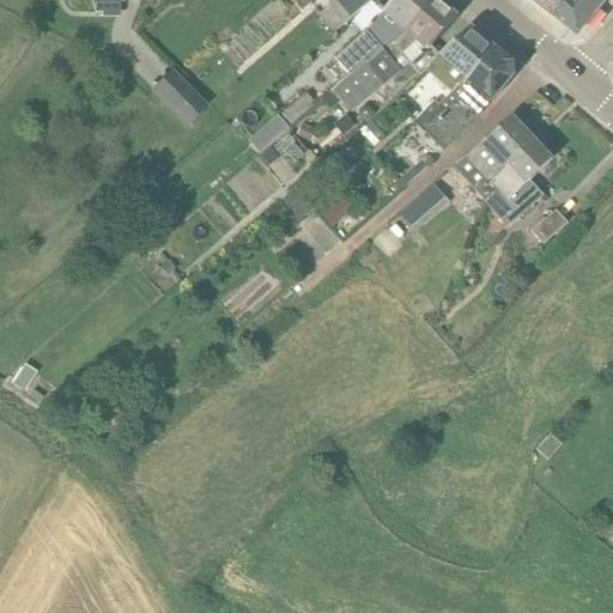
[(91,0),(95,13),(102,13),(102,18),(120,18),(120,4),(125,4),(123,0),(91,0)]
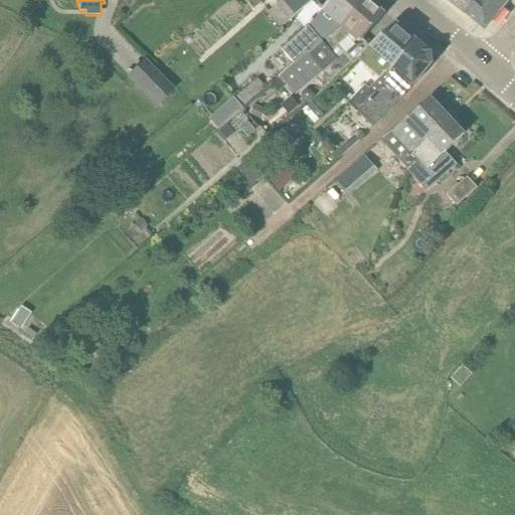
[(314,0),(283,0),(268,13),(280,27),(297,15),(313,2),(314,0)]
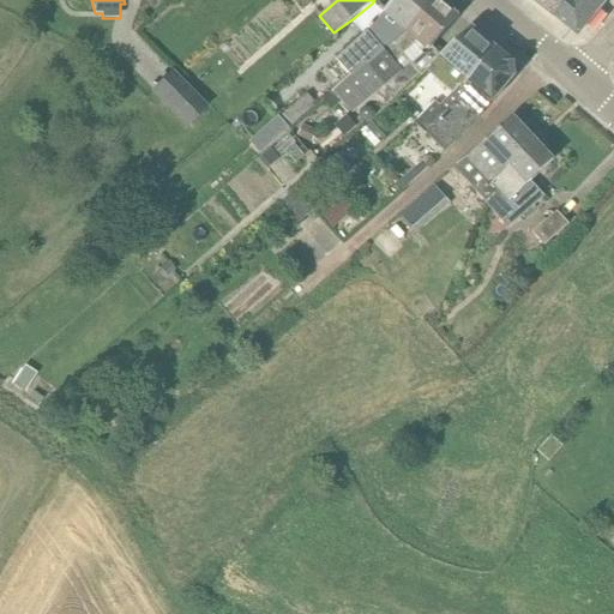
[(434,46),(459,16),(440,0),(435,0),(350,76),(333,90),(323,101),(331,110),(341,102),(351,114),(379,92),(390,106),(444,56),(434,46)]
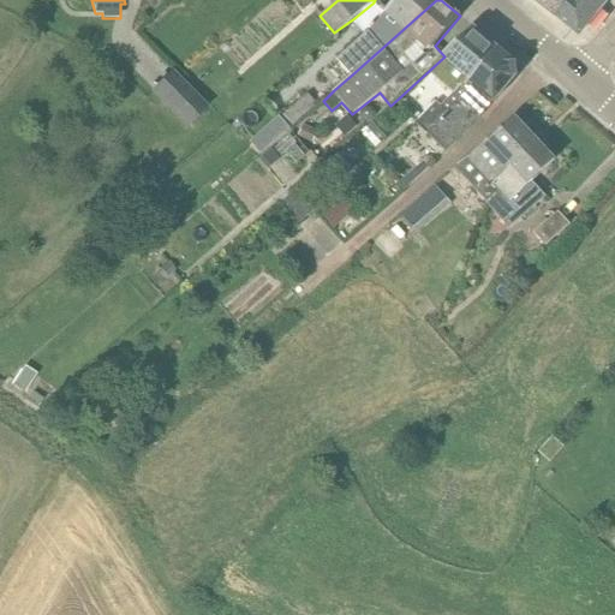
[(351,76),(436,0),(395,0),(384,13),(394,22),(375,36),(368,30),(336,58),(341,64),(351,76)]
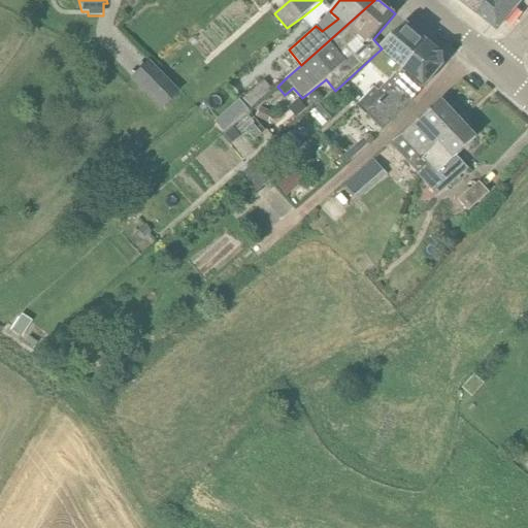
[(459,0),(477,13),(488,0),(459,0)]
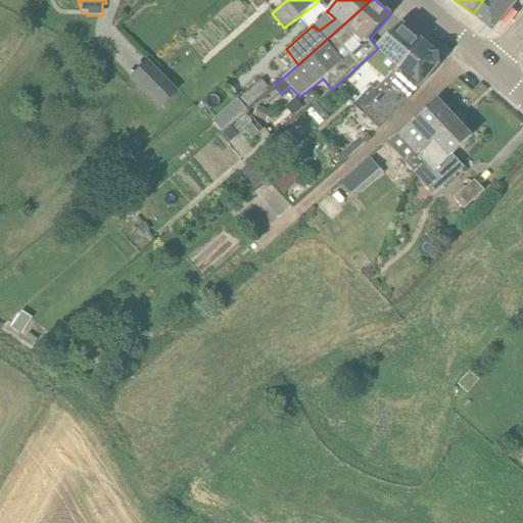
[(483,0),(473,13),(492,30),(498,22),(516,0),(483,0)]
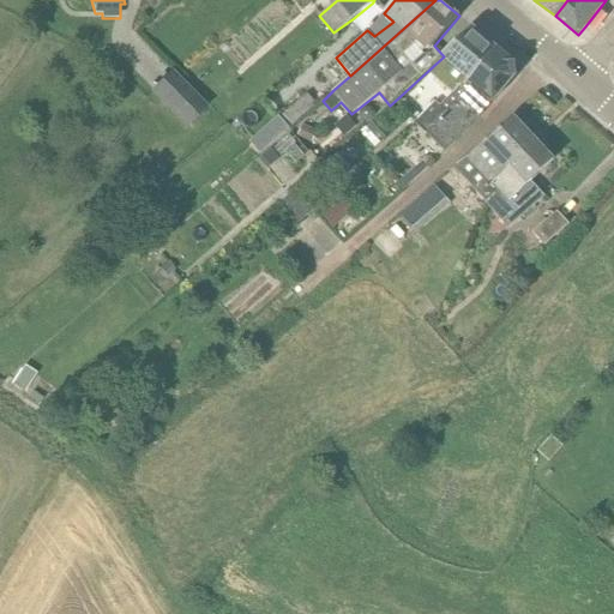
[(455,92),(497,48),(473,26),(444,56),(429,71),(455,92)]
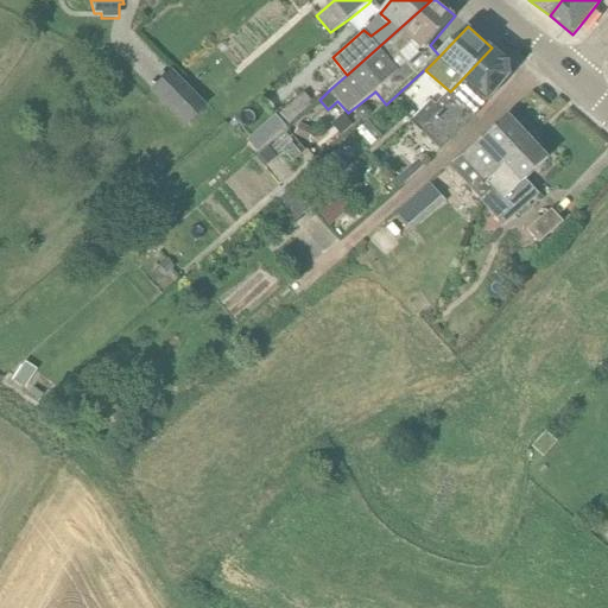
[(511,74),(510,63),(492,48),(450,92),(436,106),(431,101),(412,121),(444,152),(511,74)]
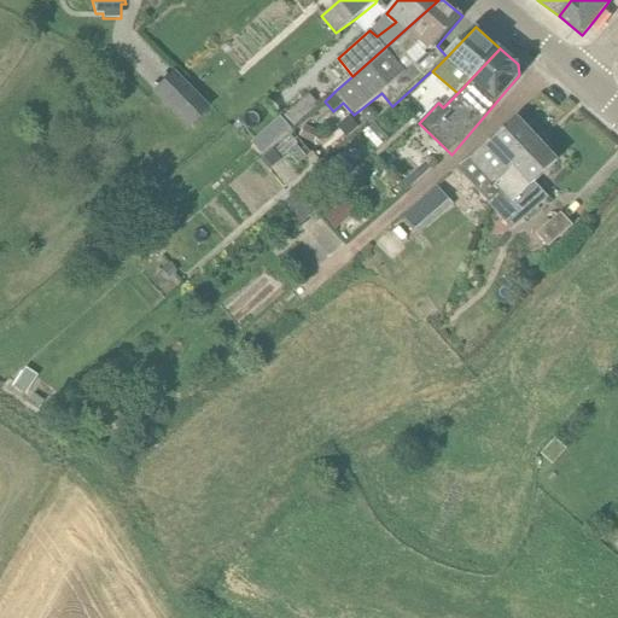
[(187,129),(209,109),(174,71),(151,92),(187,129)]
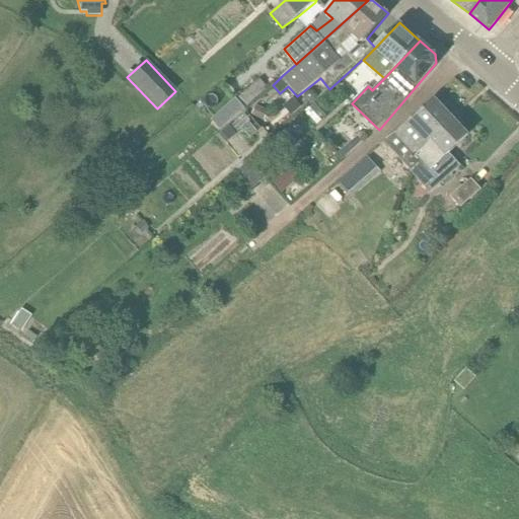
[(244,108),(268,88),(260,79),(236,99),(244,108)]
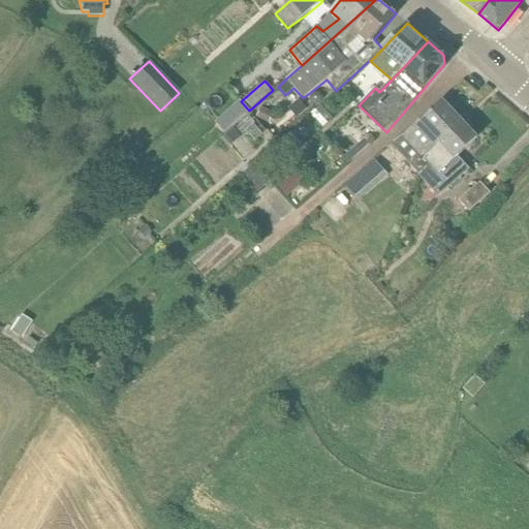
[(322,96),(319,92),(314,92),(310,95),(309,100),(313,104),(318,105),(321,101),(322,96)]
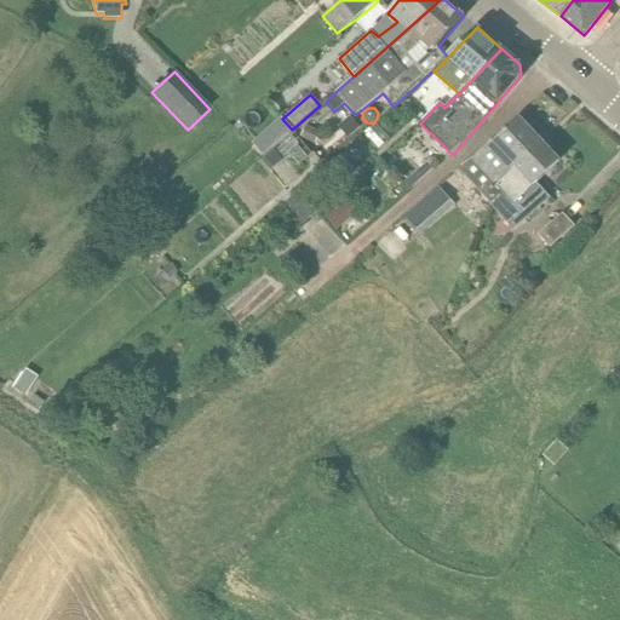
[(517,167),(543,143),(518,118),(472,161),(495,188),(499,185),(518,168),(517,167)]
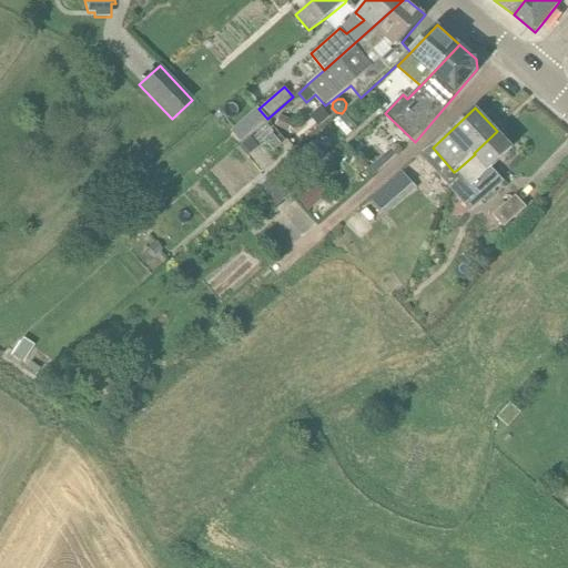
[(281,114),(275,124),(288,132),(294,121),(281,114)]
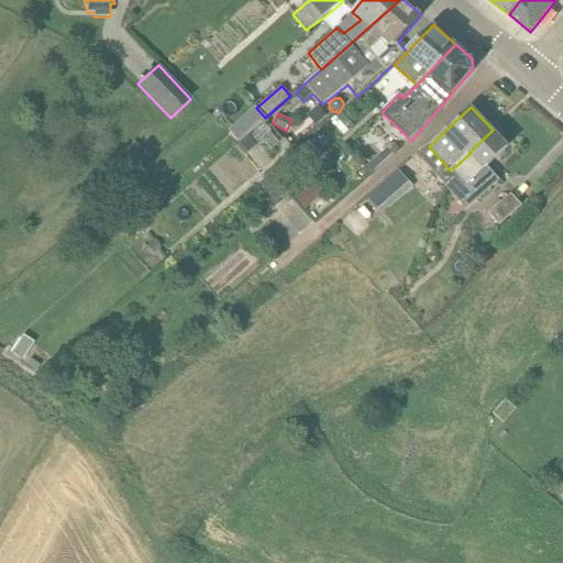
[(499,180),(487,166),(508,146),(493,130),(470,152),(471,153),(453,168),(457,174),(445,184),(467,208),(499,180)]
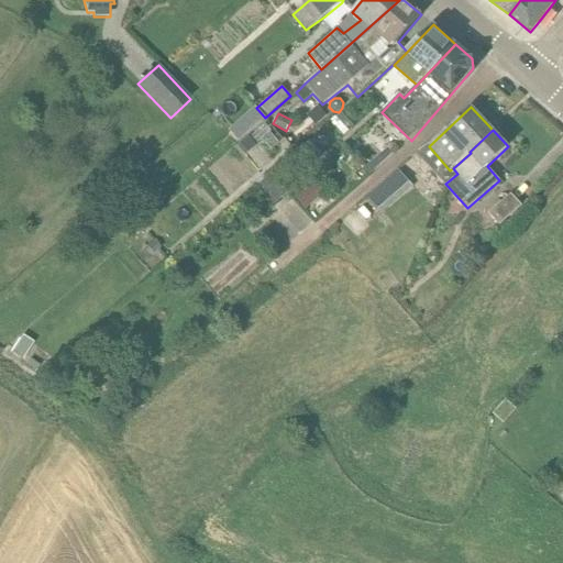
[(247,136),(236,146),(244,156),(256,146),(247,136)]
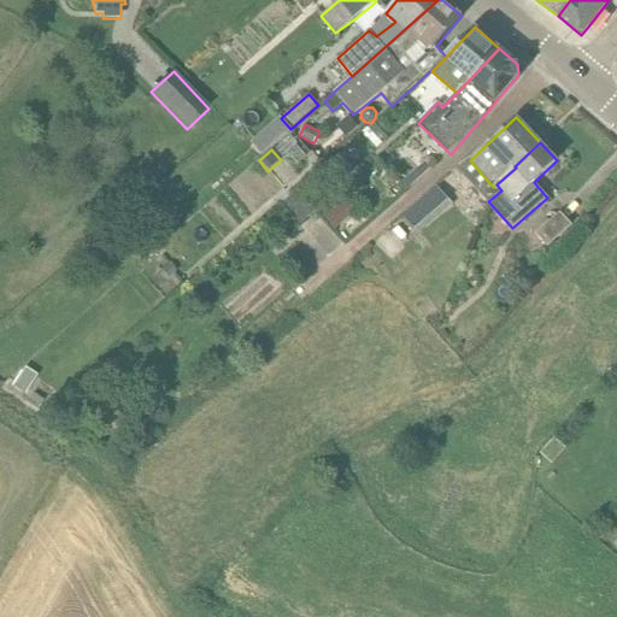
[(339,154),(322,169),(338,184),(353,170),(339,154)]
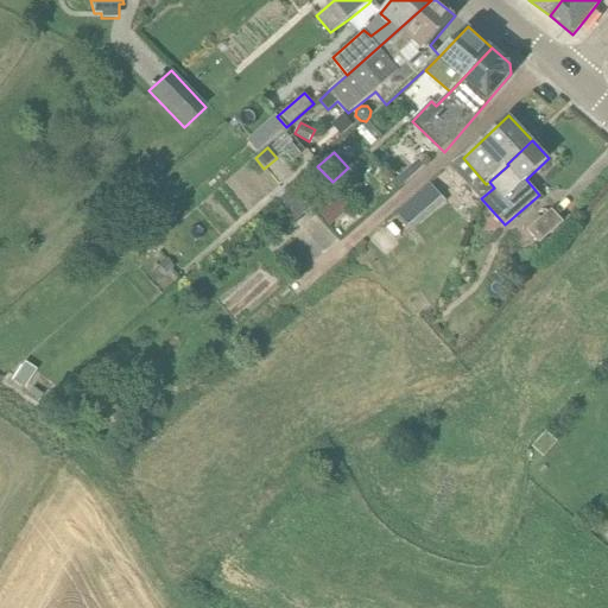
[(398,190),(425,165),(419,158),(392,184),(398,190)]
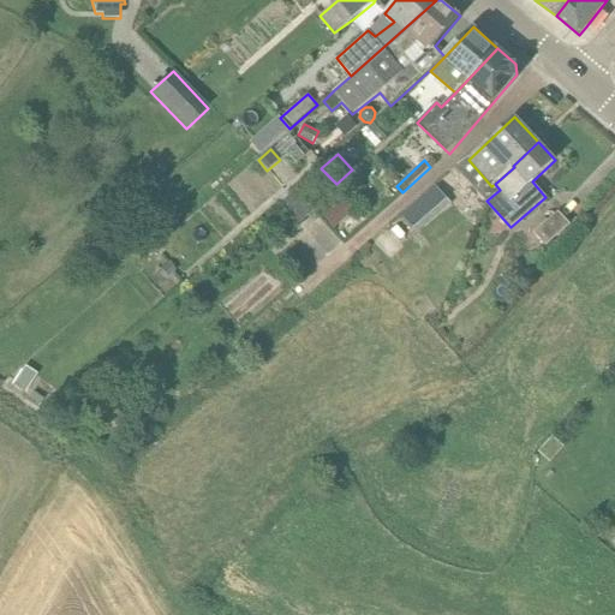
[(447,198),(435,185),(402,216),(412,230),(439,207),(447,198)]
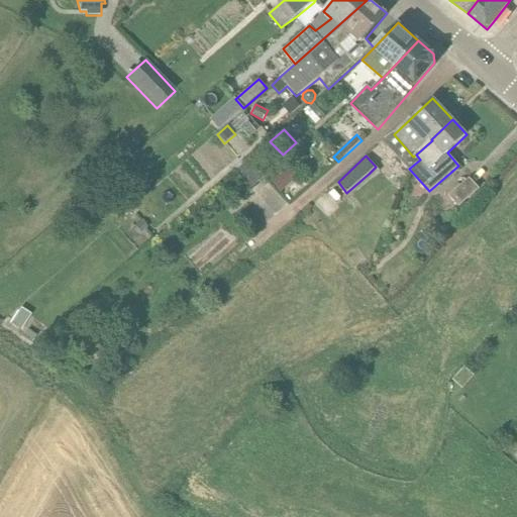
[(250,187),(263,176),(245,158),(234,169),(236,171),(250,187)]
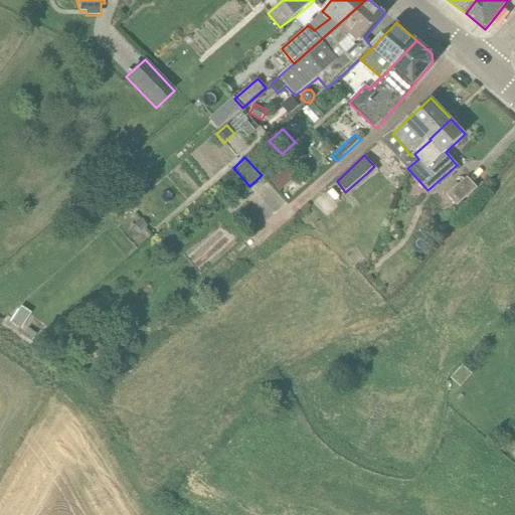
[(286,162),(268,177),(280,191),(297,175),(286,162)]
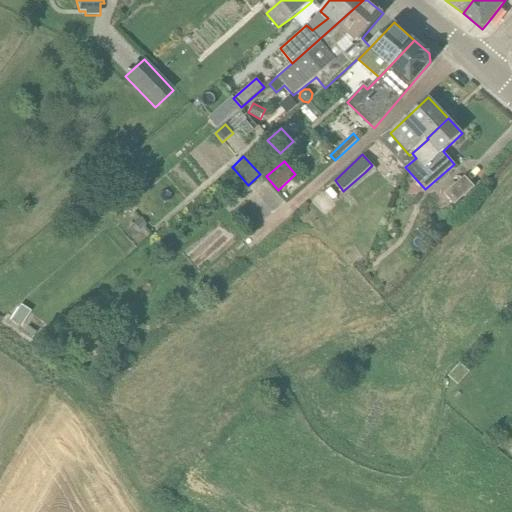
[(376,169),(372,165),(365,172),(368,175),(376,169)]
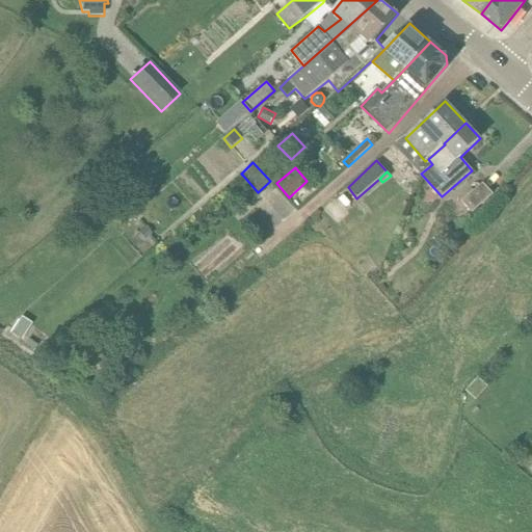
[(459,222),(472,212),(473,213),(494,194),(483,183),(462,202),(446,216),(454,224),(451,228),(462,241),(470,235),(459,222)]
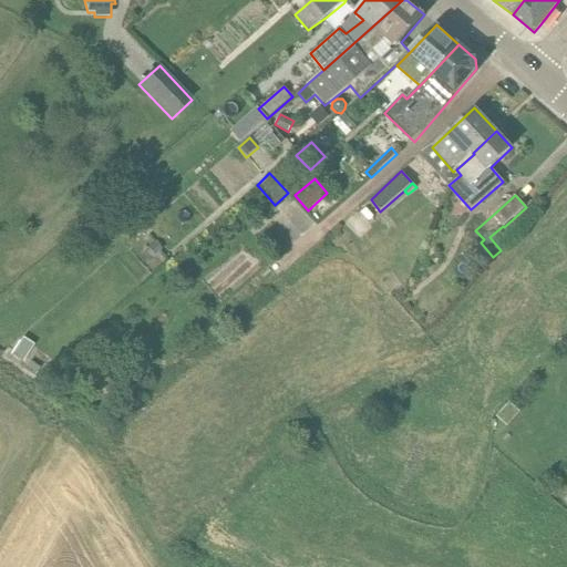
[(156,241),(148,248),(154,256),(162,249),(156,241)]
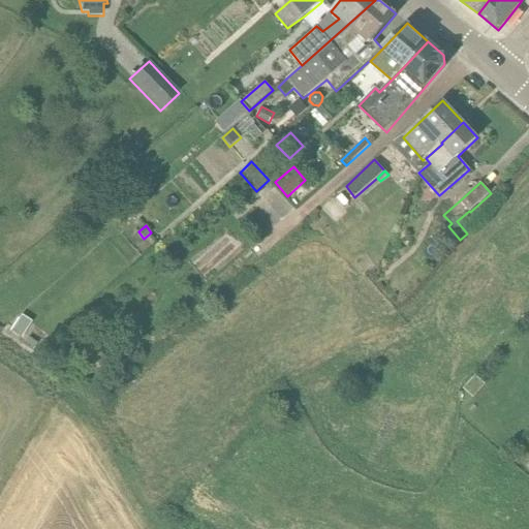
[(32,351),(37,344),(29,338),(23,345),(32,351)]
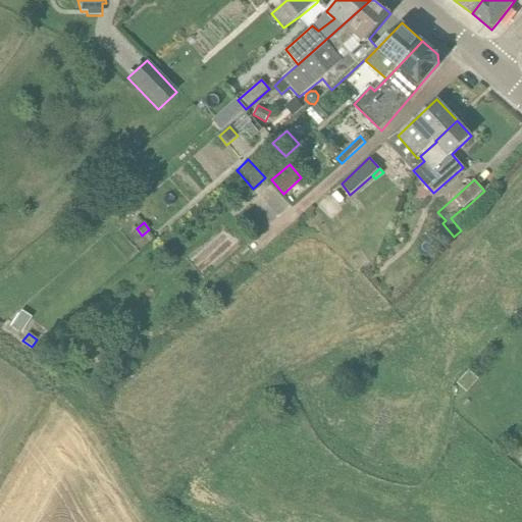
[(467,393),(478,380),(469,371),(457,383),(467,393)]
